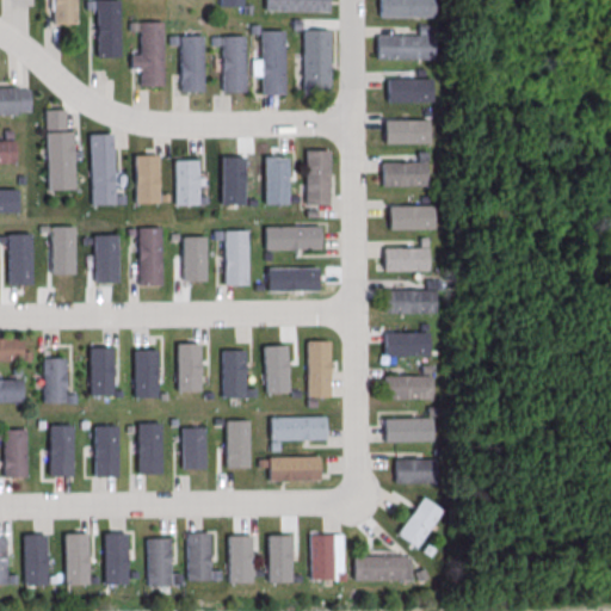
[(53,0),(53,24),(75,24),(75,0),(53,0)]
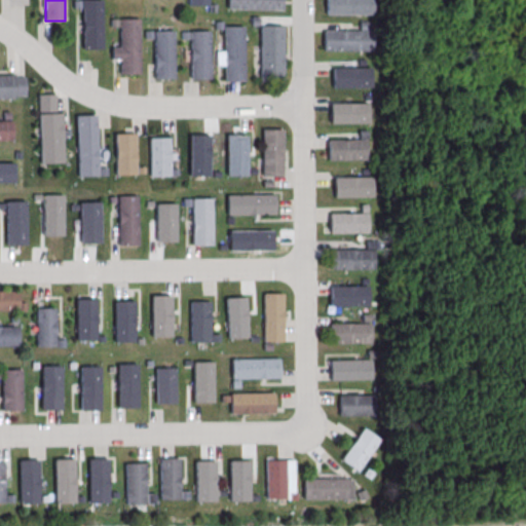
[(83,49),(103,49),(103,0),(83,0),(83,49)]
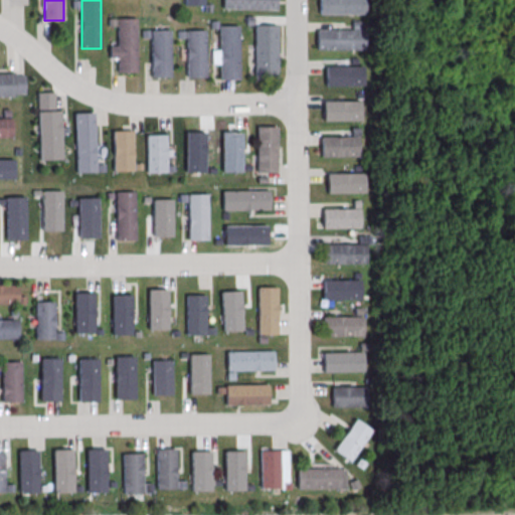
[(223,0),(223,9),(278,9),(277,0),(223,0)]
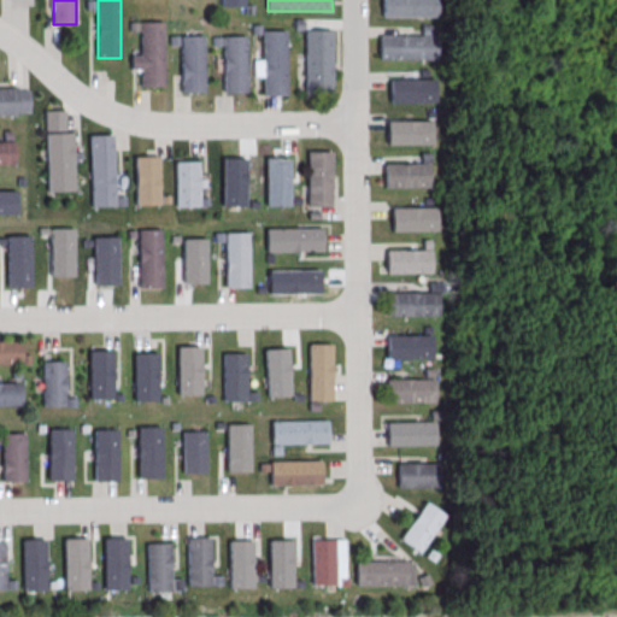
[(438,0),(382,0),(383,17),(438,17),(438,0)]
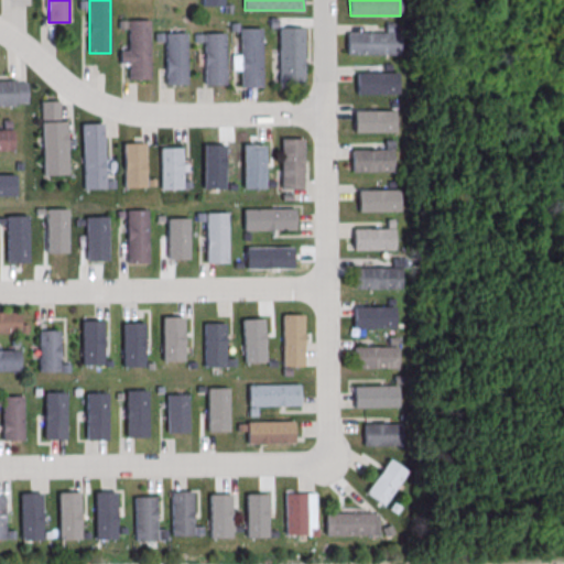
[(150,21),(129,21),(129,51),(121,51),(121,65),(129,65),(129,80),(150,80),(150,21)]
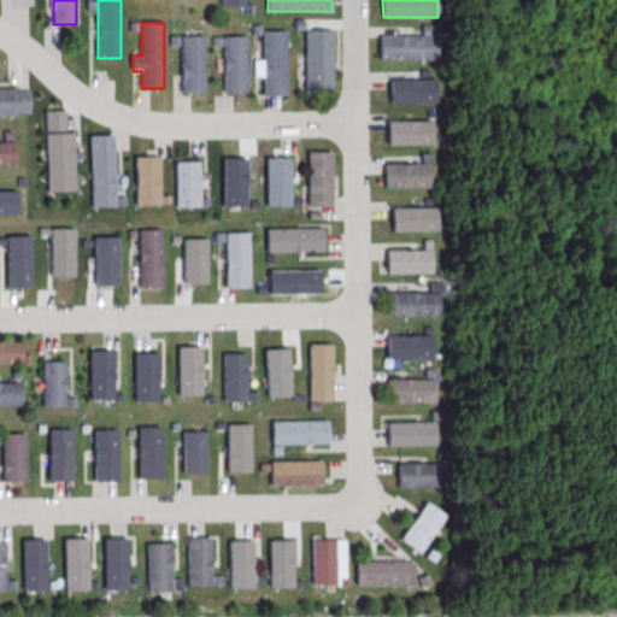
[(306,95),(333,95),(333,29),(306,29),(306,95)]
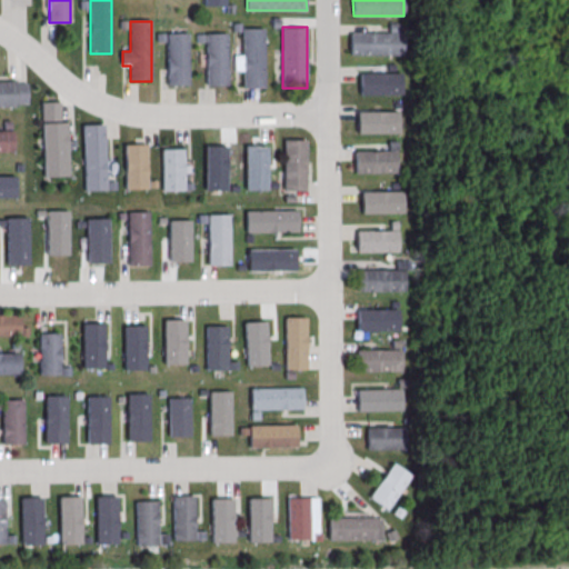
[(265,28),(243,28),(243,89),(265,89),(265,28)]
